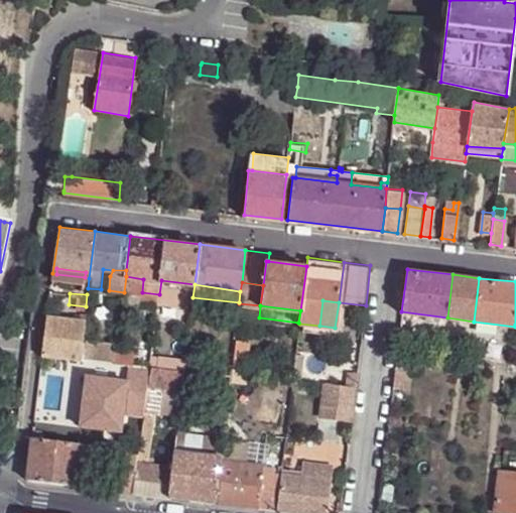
[(83,339),(85,319),(46,315),(42,354),(80,358),(83,339)]
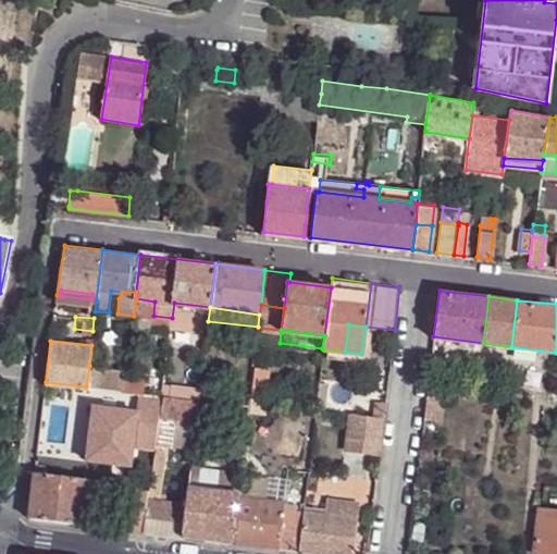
[(100,367),(89,366),(86,386),(97,388),(100,367)]
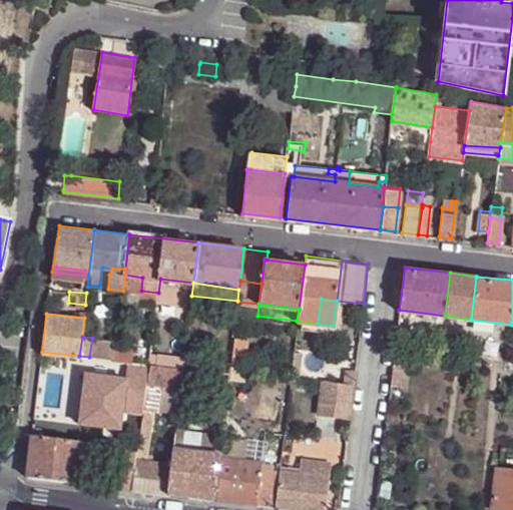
[(396,349),(394,363),(404,364),(406,350),(396,349)]
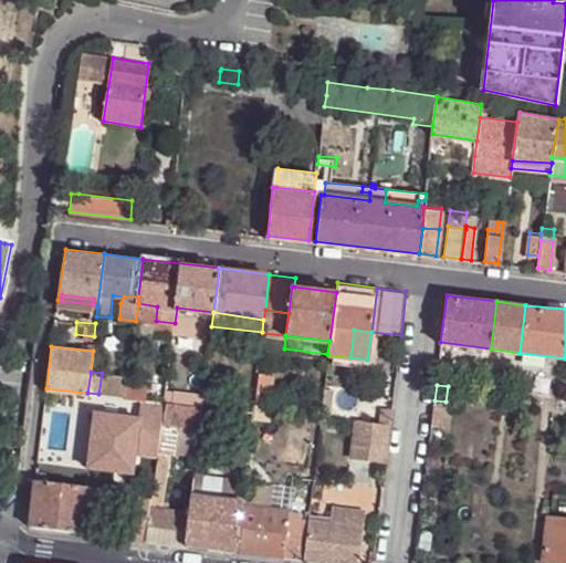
[(159,389),(129,386),(128,397),(158,400),(159,389)]
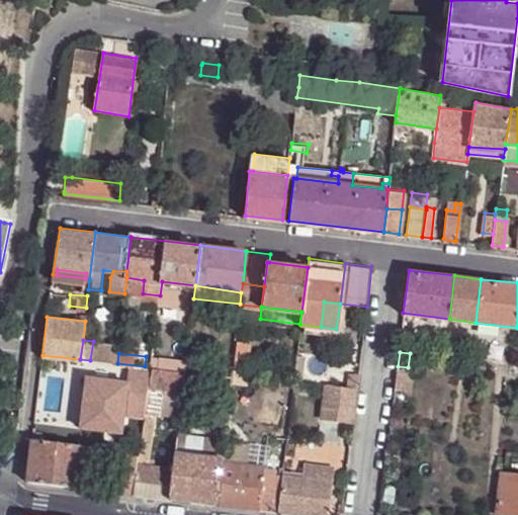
[(184,370),(185,360),(157,357),(156,367),(184,370)]
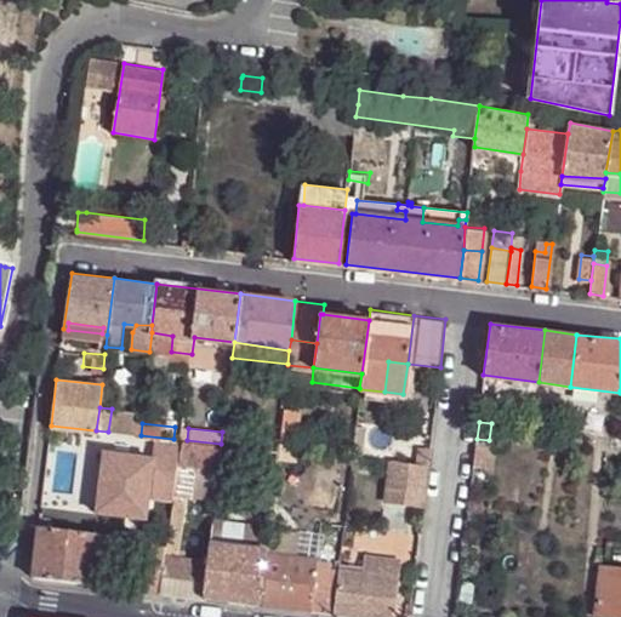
[(477,439),(474,461),(486,463),(489,440),(477,439)]
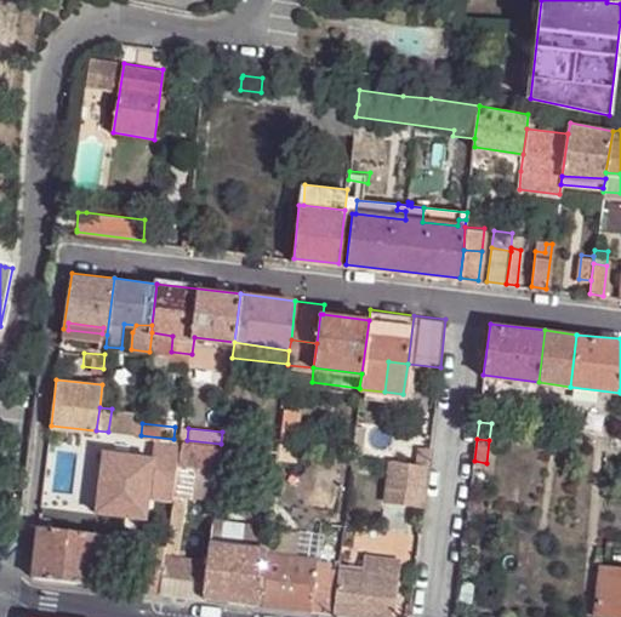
[(215,489),(221,444),(187,440),(182,440),(180,458),(174,497),(166,546),(165,554),(183,556),(194,496),(197,496),(198,491),(215,492),(215,489)]
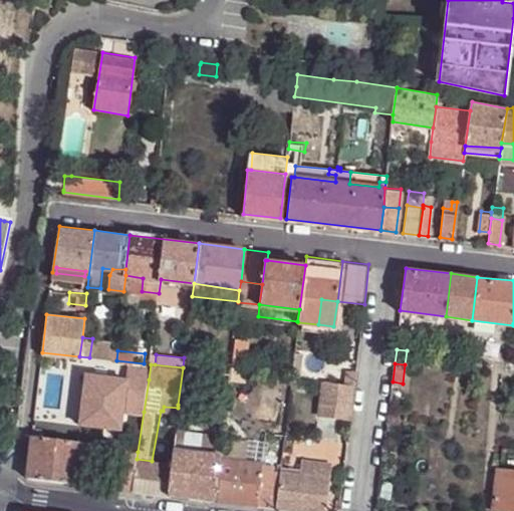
[(144,412),(149,379),(85,372),(79,423),(119,427),(121,409),(144,412)]
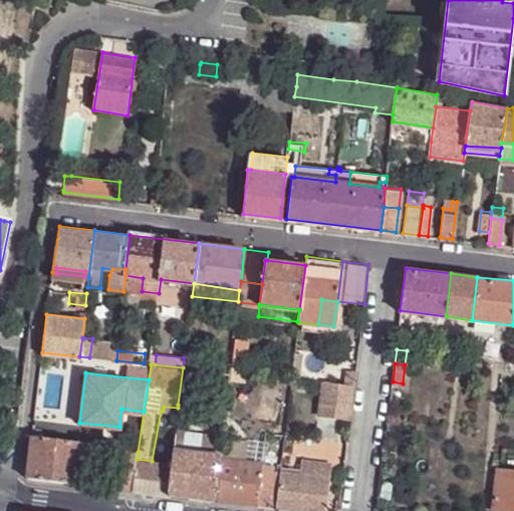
[(354,386),(323,382),(319,415),(349,419),(350,418),(354,386)]
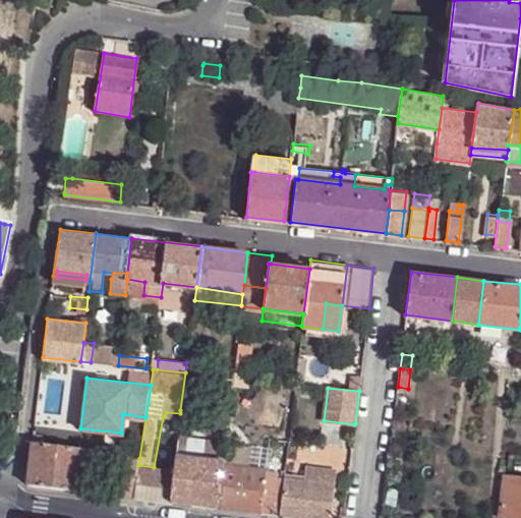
[(180,413),(175,454),(212,459),(215,435),(213,434),(215,415),(180,410),(180,413)]
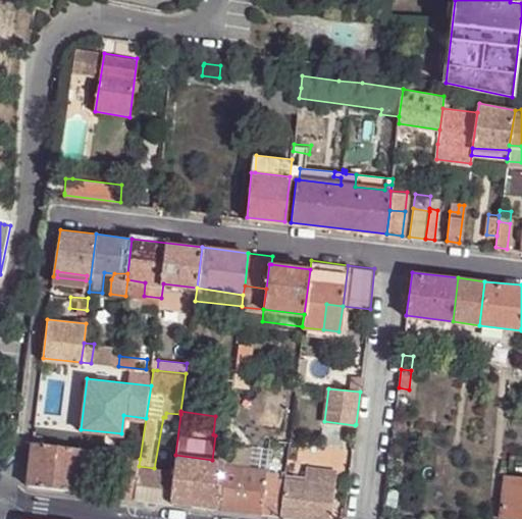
[(225,435),(226,424),(218,423),(217,434),(225,435)]
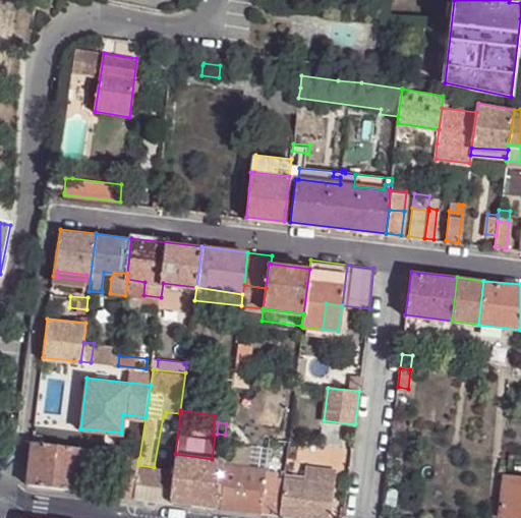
[(34,484),(77,490),(77,481),(81,447),(32,441),(27,484),(34,484)]
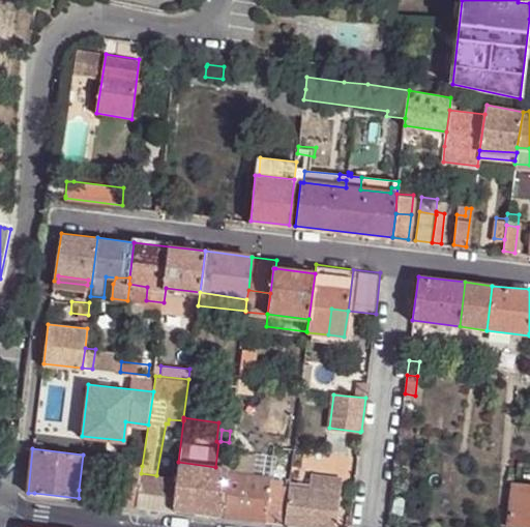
[(83,455),(79,490),(102,493),(107,457),(83,455)]
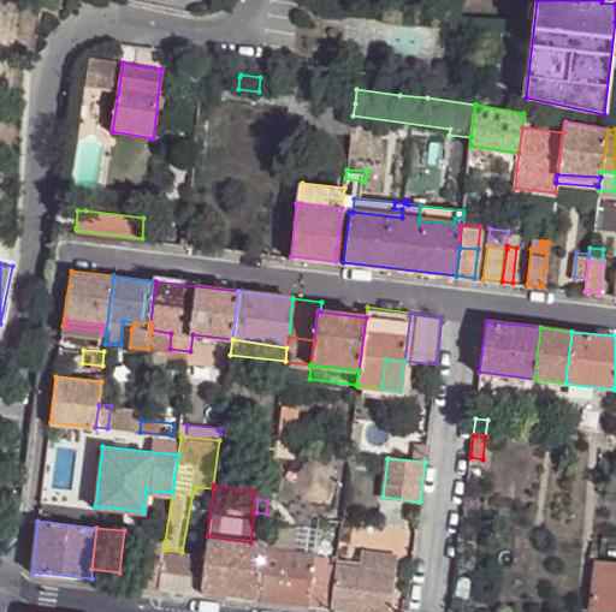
[(284,545),(317,546),(317,529),(285,528),(284,545)]
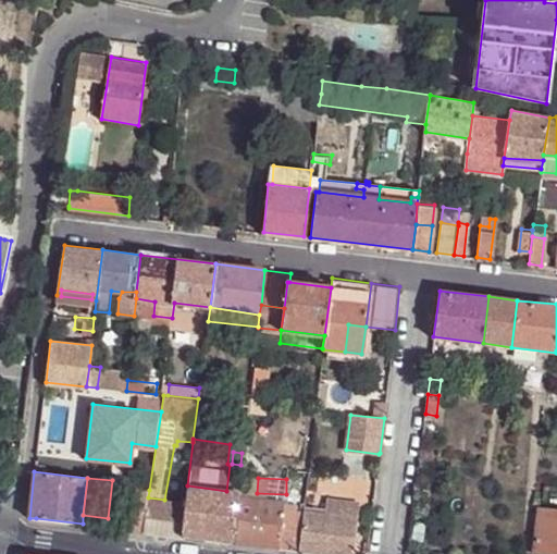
[(236,495),(236,491),(226,491),(187,485),(185,503),(182,536),(231,542),(236,495)]
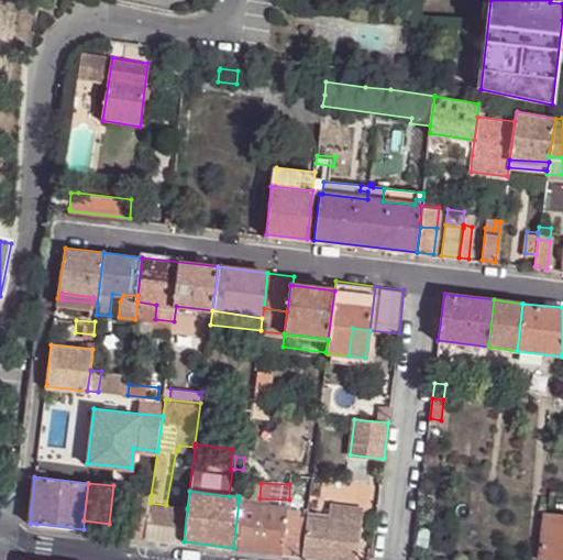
[(122,492),(117,534),(144,537),(150,503),(151,495),(122,492)]
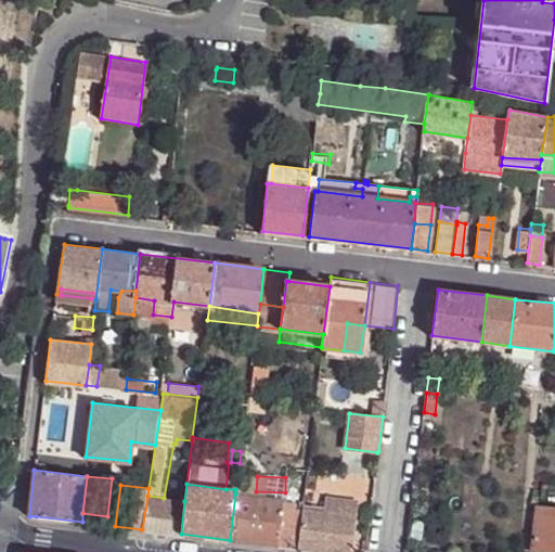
[(283,499),(235,493),(230,540),(278,544),(283,499)]
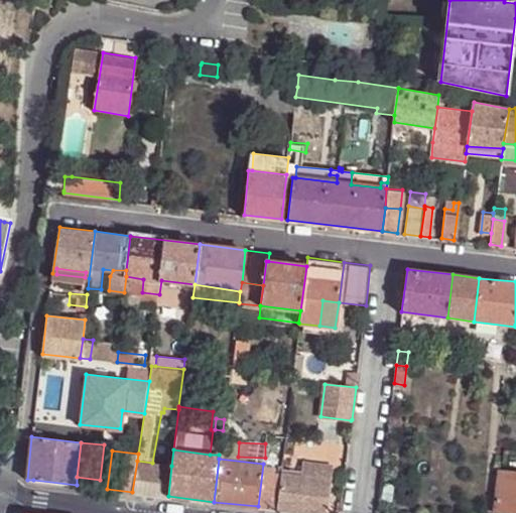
[(132,492),(168,496),(171,466),(152,463),(137,461),(132,492)]
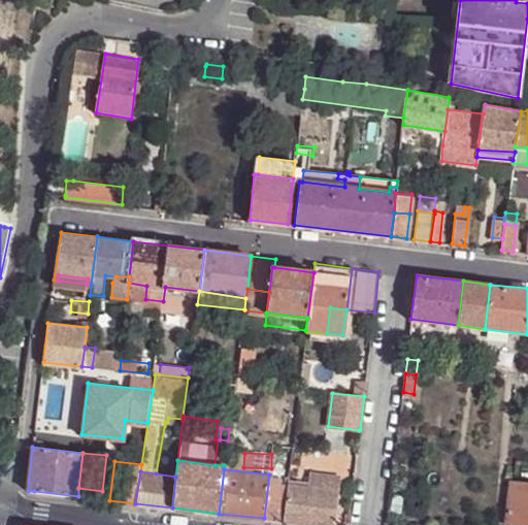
[(264,518),(282,521),(284,502),(277,501),(281,476),(269,474),(264,518)]
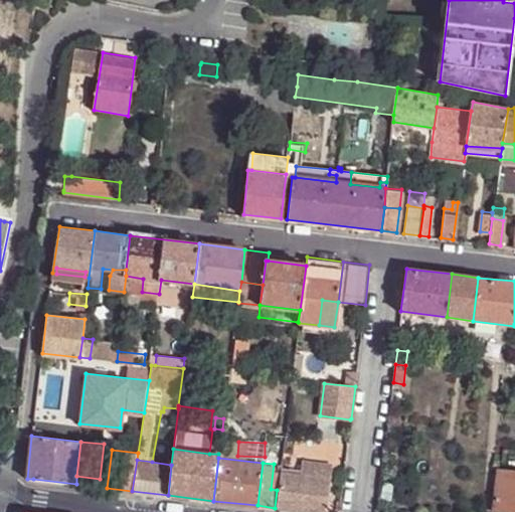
[(275,508),(309,511),(314,511),(318,475),(299,472),(280,470),(277,490),(275,508)]
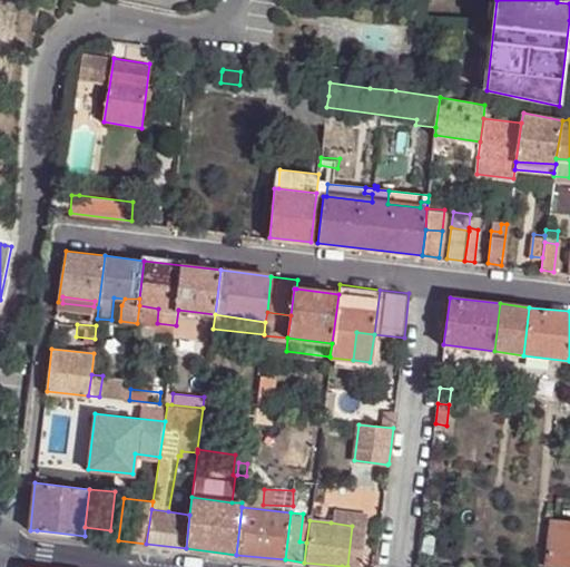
[(546,566),(569,566),(569,525),(550,522),(546,566)]
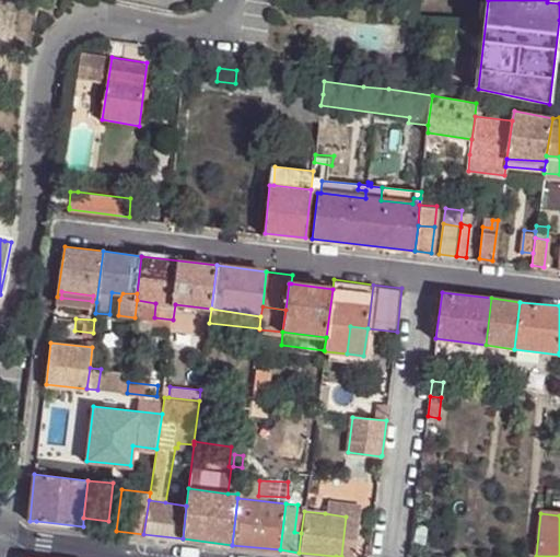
[(341,556),(352,556),(357,518),(356,518),(346,517),(341,556)]
